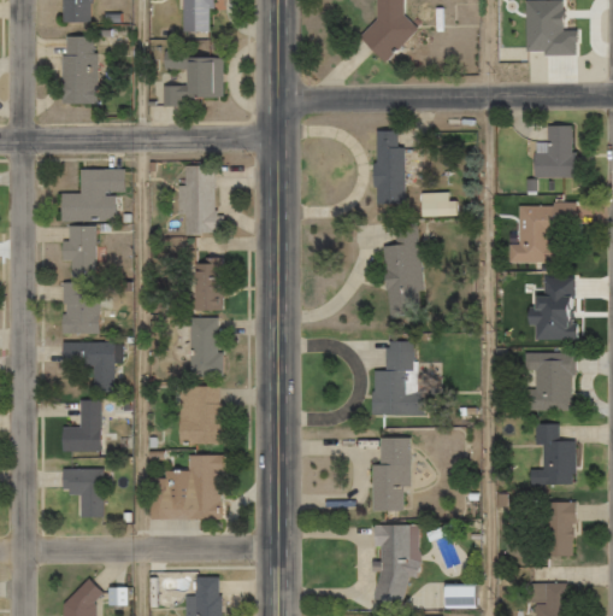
[(62,0),(63,22),(93,22),(92,0),(62,0)]
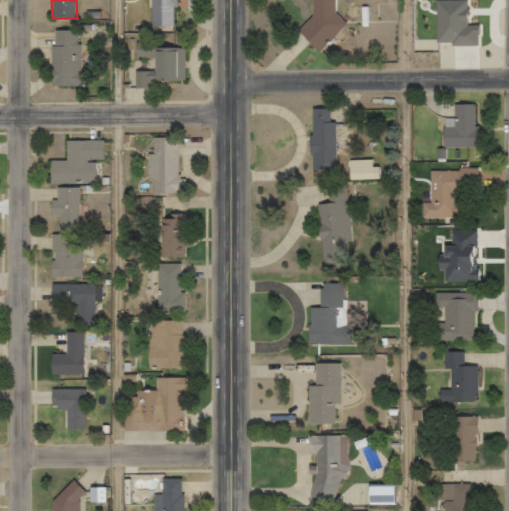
[(151,0),(151,28),(175,28),(175,0),(151,0)]
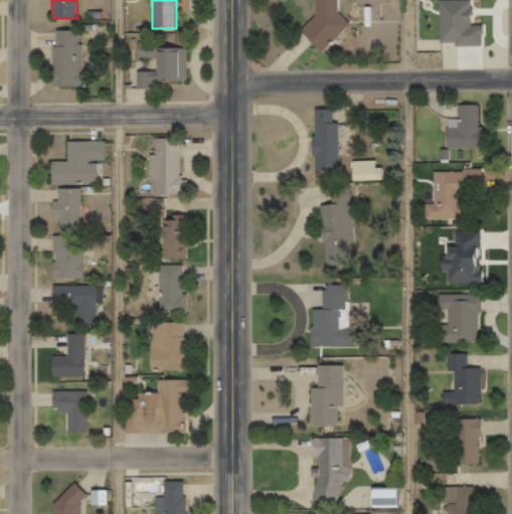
[(337,0),(310,0),(311,47),(342,47),(342,17),(337,17),(337,0)]
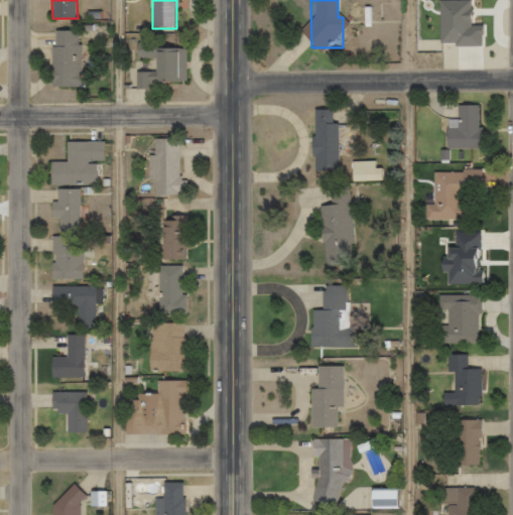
[(82,32),(52,31),(51,89),(81,89),(82,32)]
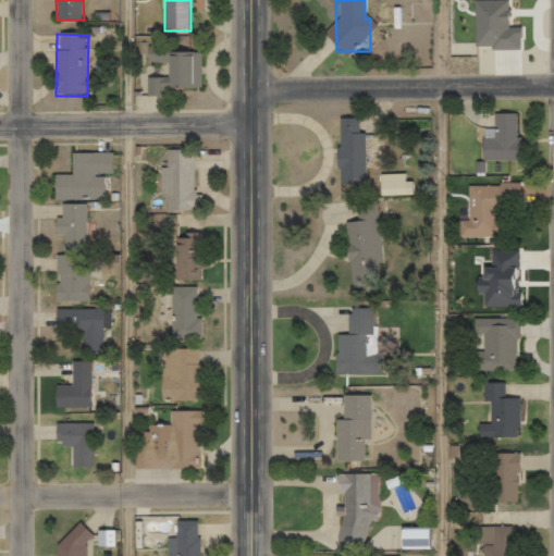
[(201,90),(202,53),(150,52),(150,64),(167,65),(167,79),(152,79),(151,98),(168,99),(169,90),(201,90)]
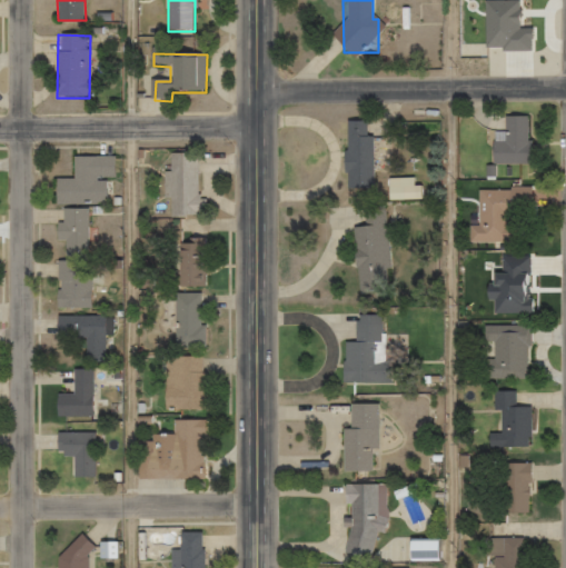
[(530,116),(506,116),(506,131),(494,131),(494,163),(530,163),(530,116)]
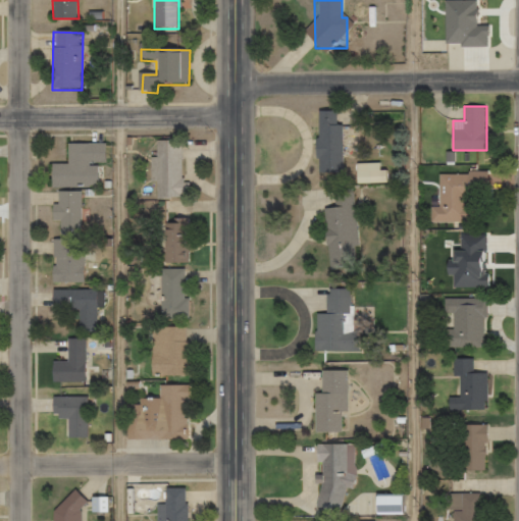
[(341,111),(317,111),(317,172),(342,172),(341,111)]
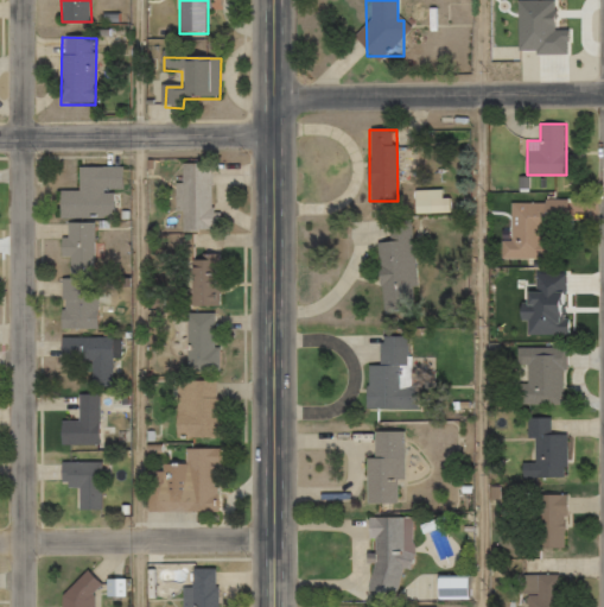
[(183,183),(179,183),(179,229),(211,229),(211,164),(183,164),(183,183)]
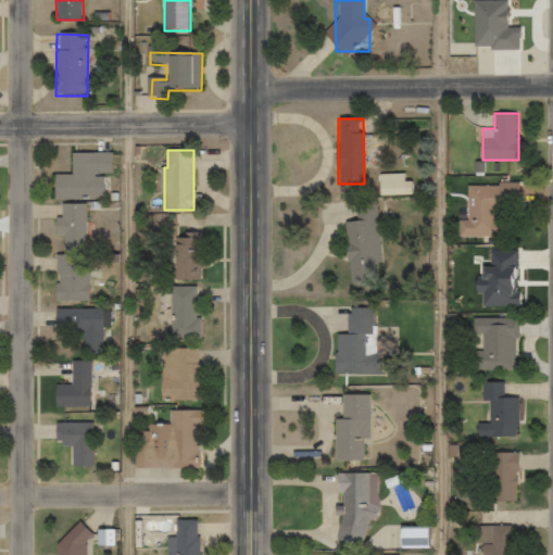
[(93,175),(112,175),(112,153),(73,153),(73,175),(55,174),(55,199),(93,199),(93,175)]
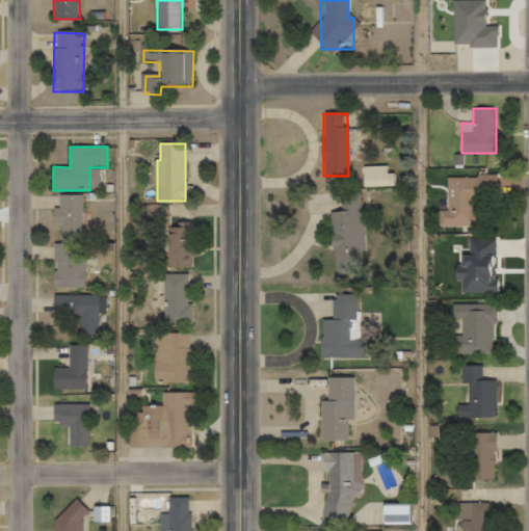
[(498,176),(446,176),(446,209),(440,209),(440,227),(473,227),(473,193),(498,193),(498,176)]
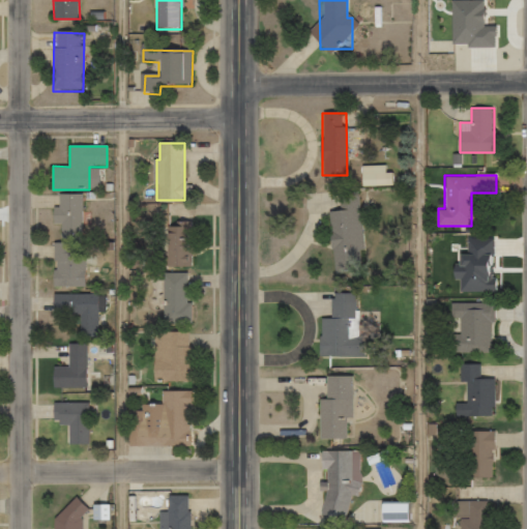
[(54,227),(84,228),(84,195),(59,195),(59,206),(54,206),(54,227)]
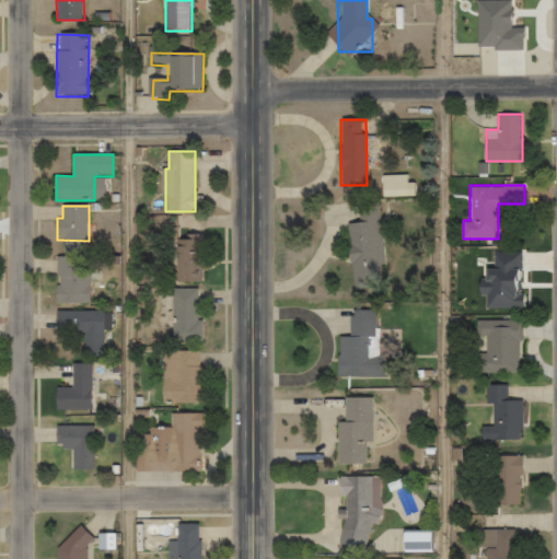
[(352,271),(385,268),(382,214),(348,218),(352,271)]
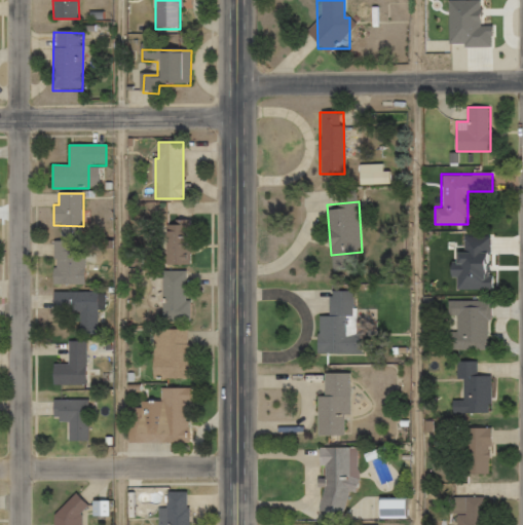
[(190,264),(190,229),(165,229),(165,264),(190,264)]
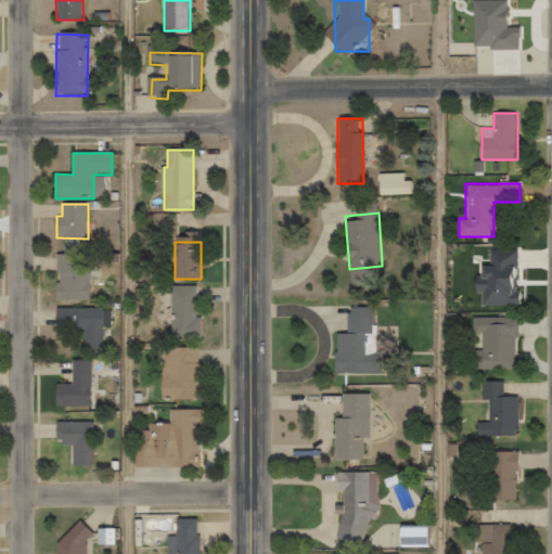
[(56,299),(90,299),(90,253),(56,253),(56,299)]
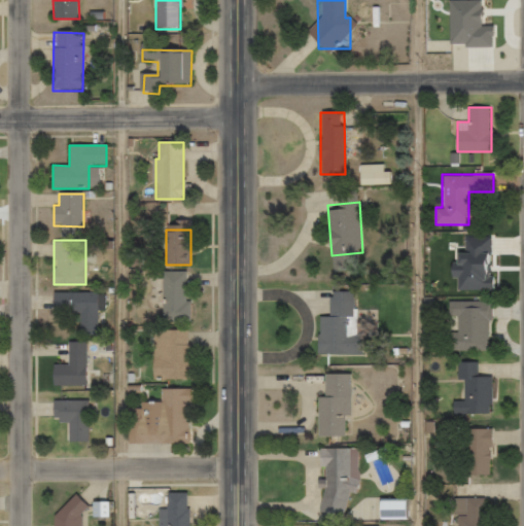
[(163,272),(163,320),(190,320),(190,272),(163,272)]
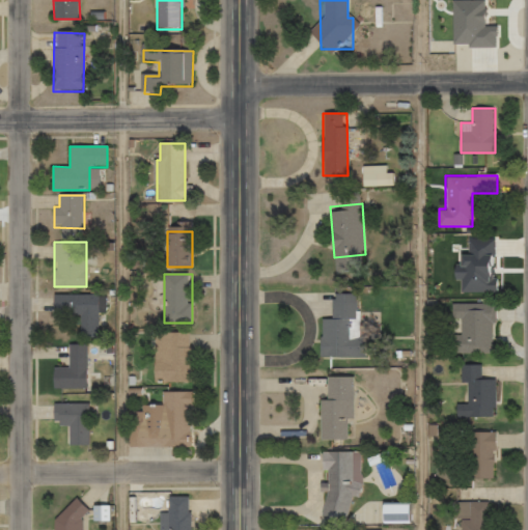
[(322,318),(321,356),(360,357),(361,294),(333,293),(333,318),(322,318)]
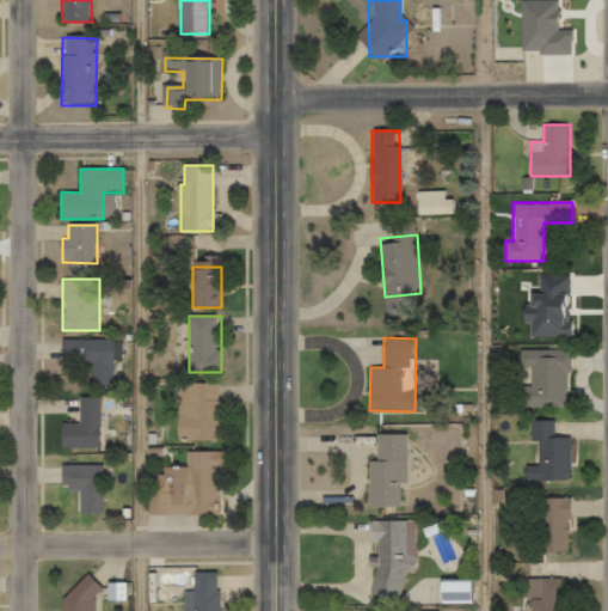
[(114,340),(62,340),(62,364),(94,364),(94,389),(114,389),(114,340)]
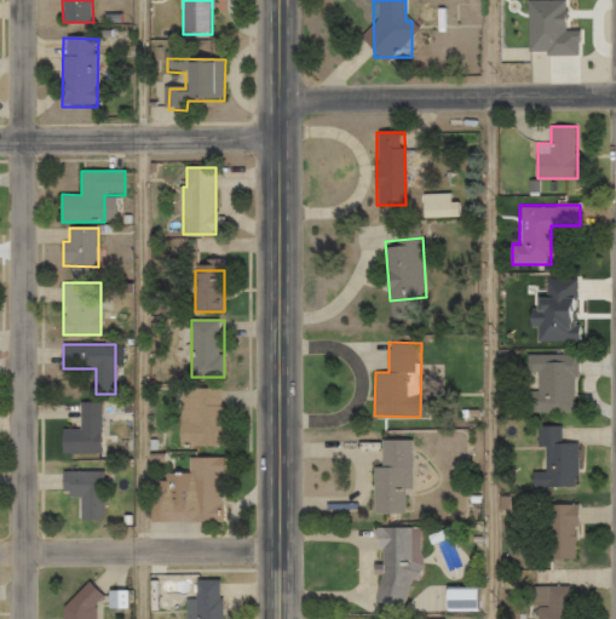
[(528,413),(576,414),(576,355),(528,354),(528,413)]
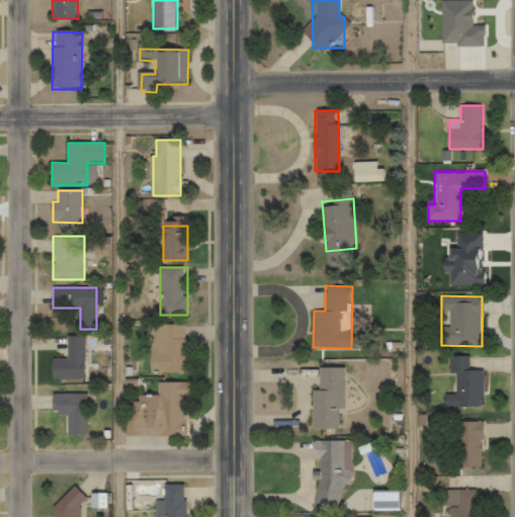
[(187,372),(186,325),(150,325),(150,372),(187,372)]
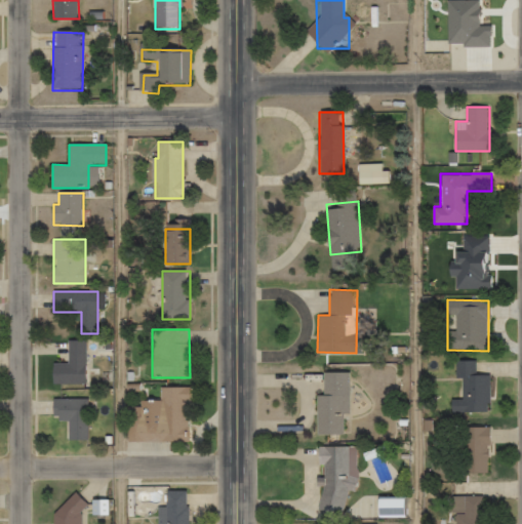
[(52,384),(85,385),(86,340),(69,340),(68,364),(53,364),(52,384)]
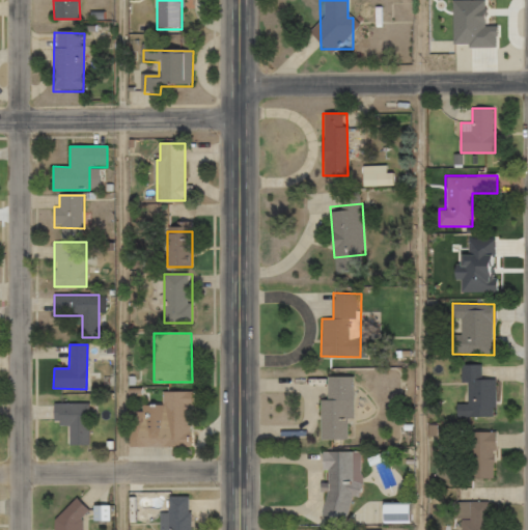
[(456,417),(496,417),(496,380),(482,380),(482,365),(465,365),(466,405),(456,405),(456,417)]
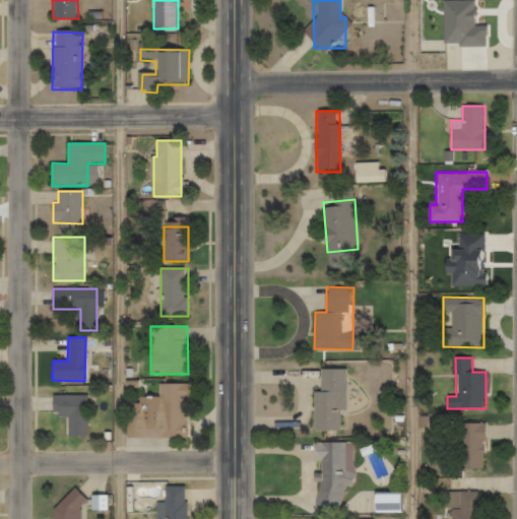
[(346,369),(320,369),(320,391),(313,391),(314,432),(343,432),(342,411),(346,411),(346,369)]
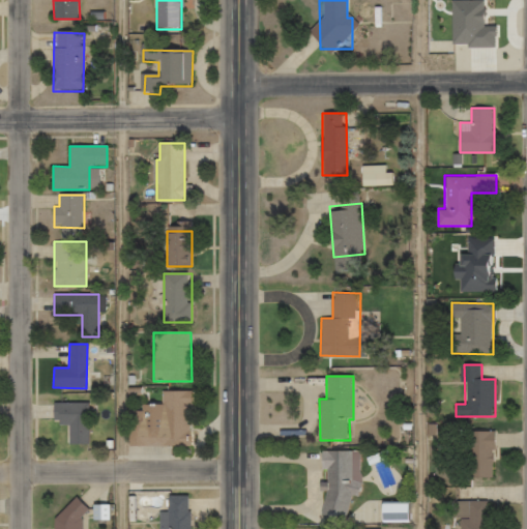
[(192,446),(191,391),(162,391),(163,427),(145,427),(145,411),(129,412),(130,446),(192,446)]
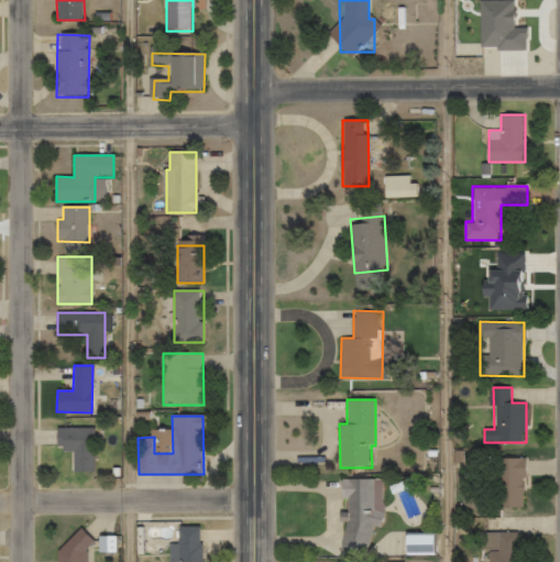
[(74,473),(96,473),(96,428),(57,428),(57,451),(74,451),(74,473)]
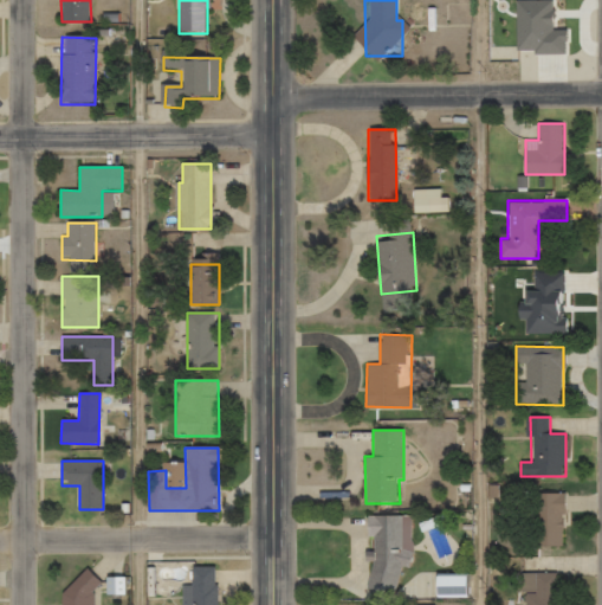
[(531,493),(531,546),(564,546),(564,494),(531,493)]
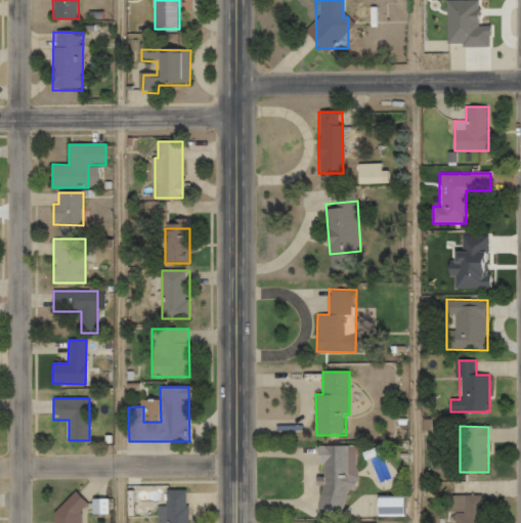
[(322,465),(322,510),(345,510),(345,488),(356,488),(356,446),(318,445),(317,465),(322,465)]
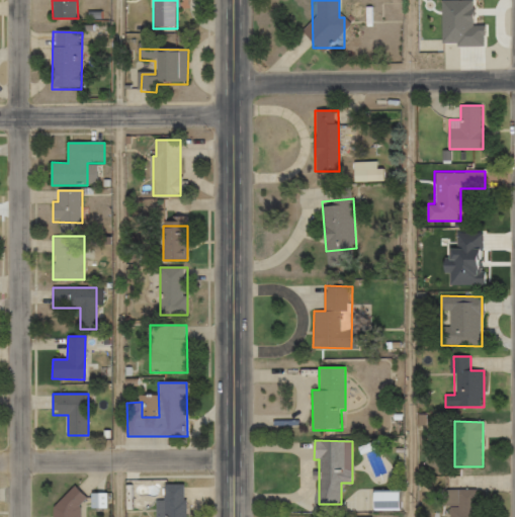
[(188,516),(188,485),(164,485),(164,501),(161,502),(161,516),(188,516)]
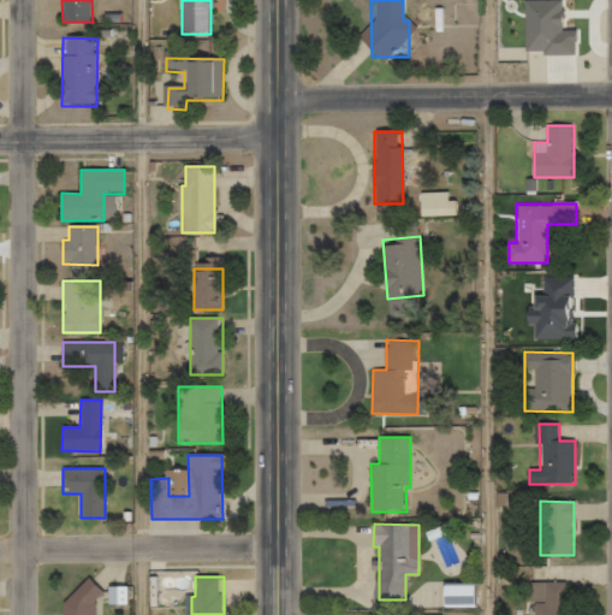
[(97,614),(99,581),(77,581),(77,599),(64,598),(63,614),(97,614)]
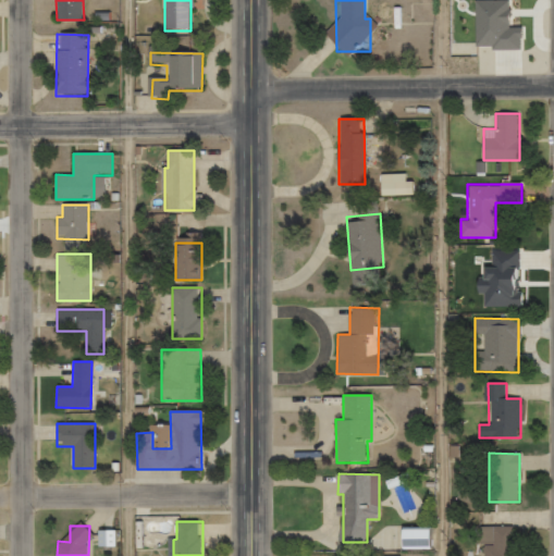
[(511,555),(511,528),(481,529),(482,555),(511,555)]
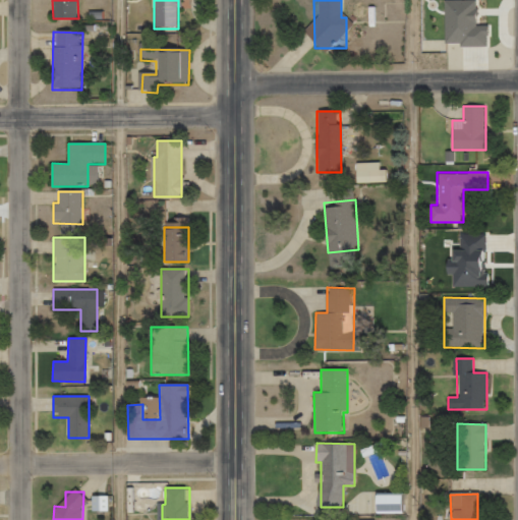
[(373,495),(373,513),(399,513),(399,495),(373,495)]
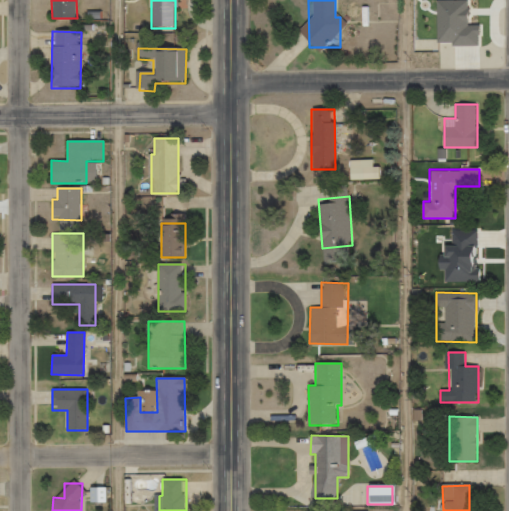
[(108,488),(90,488),(90,502),(108,502),(108,488)]
